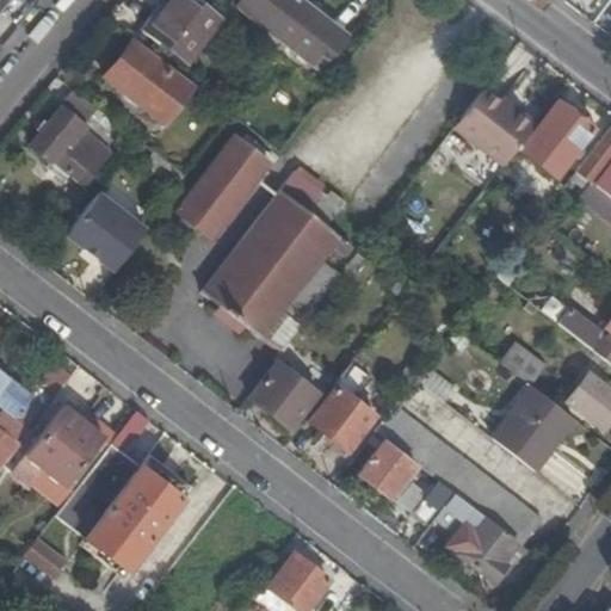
[(223,19),(198,0),(171,0),(147,31),(189,63),(223,19)]
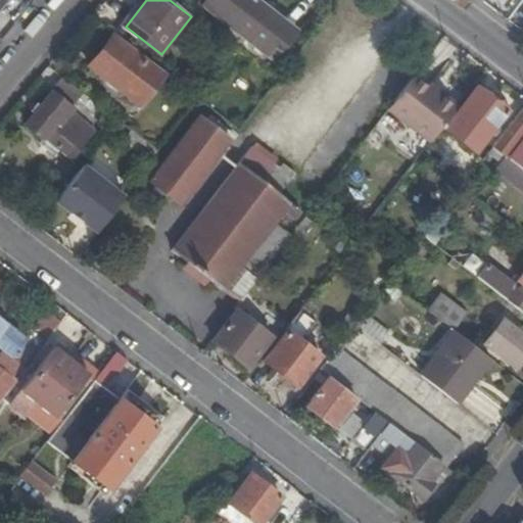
[(228,26),(245,40),(269,9),(256,0),(206,0),(202,6),(217,17),(214,21),(224,30),(228,26)]
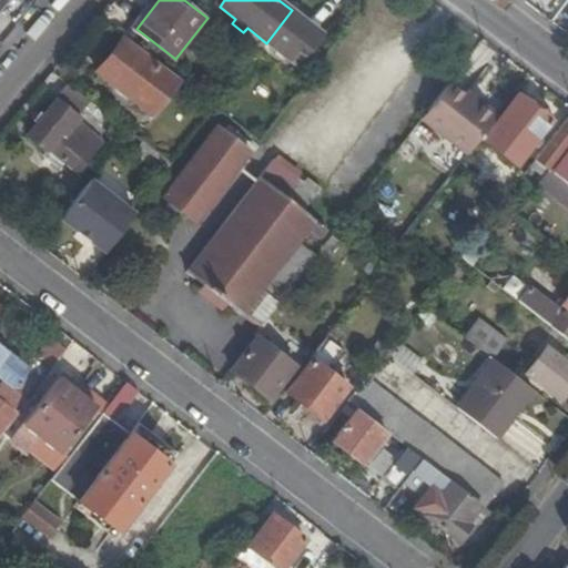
[(292,10),(266,43),(296,67),(323,33),(292,10)]
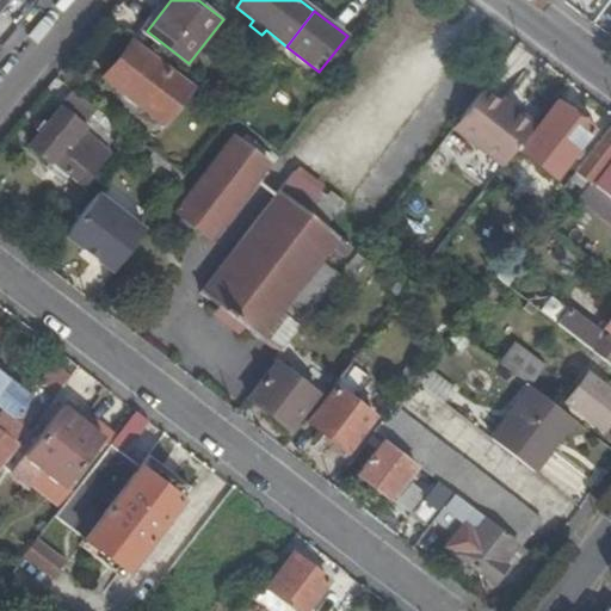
[(192,91),(133,43),(104,80),(162,125),(192,91)]
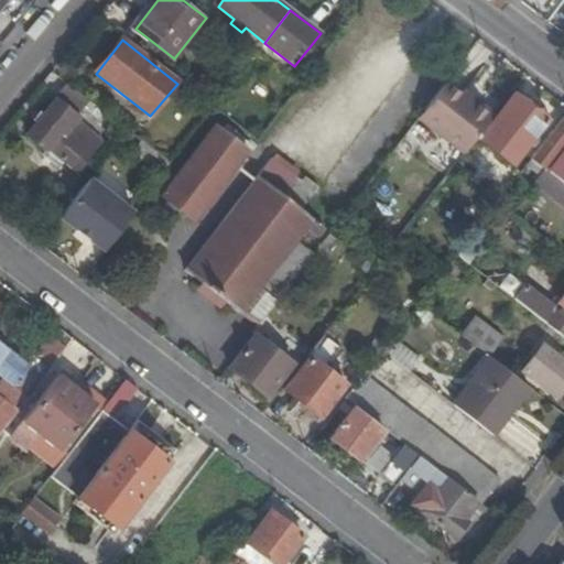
[(468,100),(446,83),(419,118),(463,153),(492,115),(472,98),(468,100)]
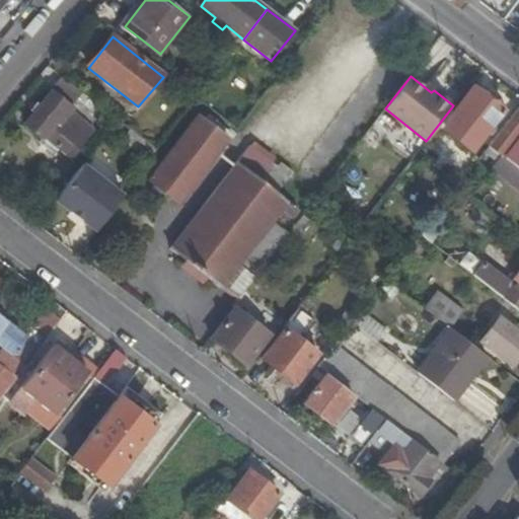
[(77,89),(61,77),(55,85),(70,97),(77,89)]
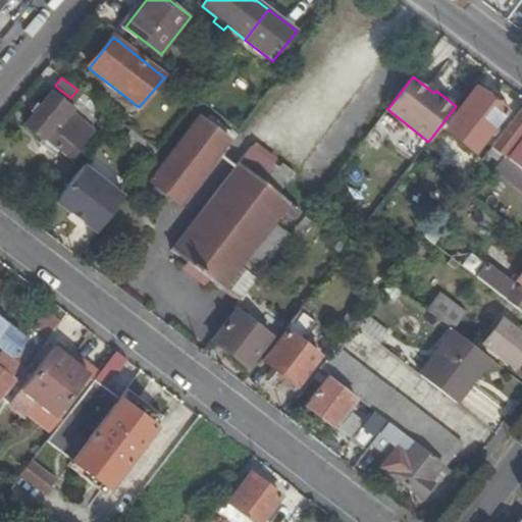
[(505,108),(477,88),(475,86),(441,128),(473,153),(507,110),(505,108)]
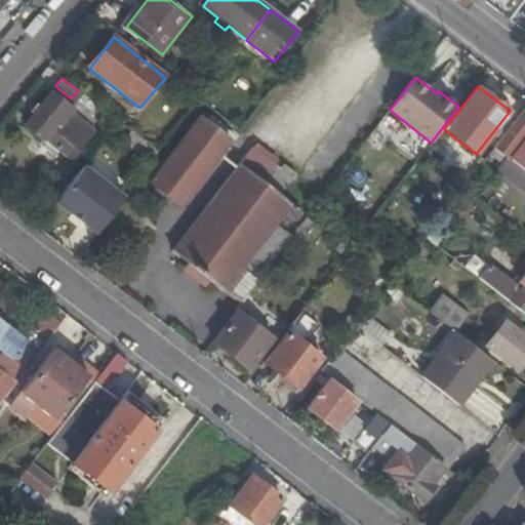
[(75,136),(82,128),(69,118),(75,110),(53,92),(27,127),(44,142),(46,138),(73,160),(85,145),(75,136)]
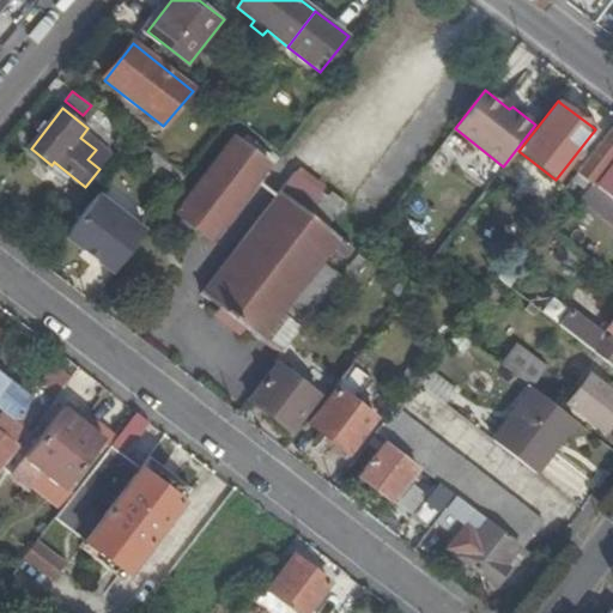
[(612,125),(577,173),(592,183),(593,186),(602,173),(612,158),(612,125)]
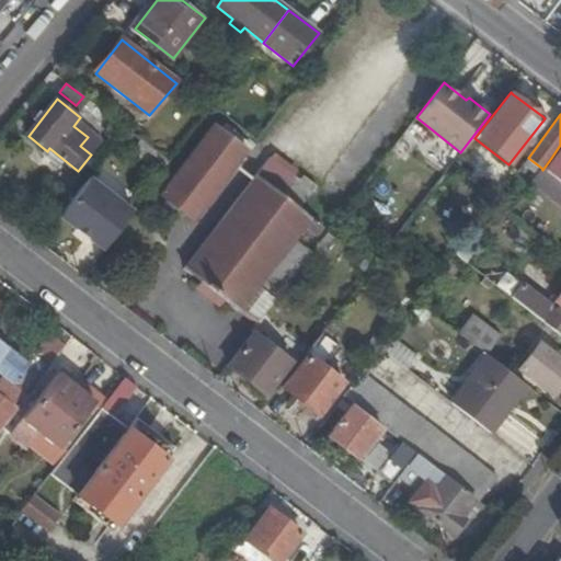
[(245,150),(216,127),(162,197),(192,220),(245,150)]
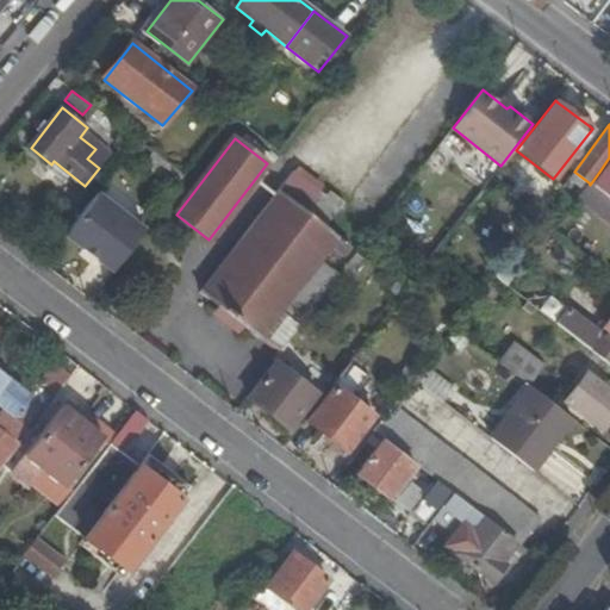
[(107,159),(95,149),(87,159),(99,168),(107,159)]
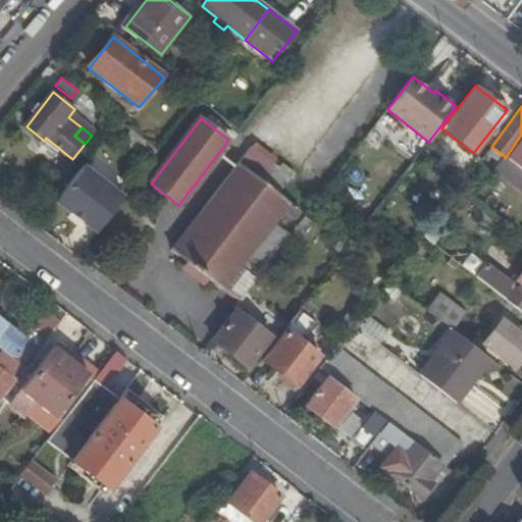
[(521,135),(513,147),(521,153),(521,135)]
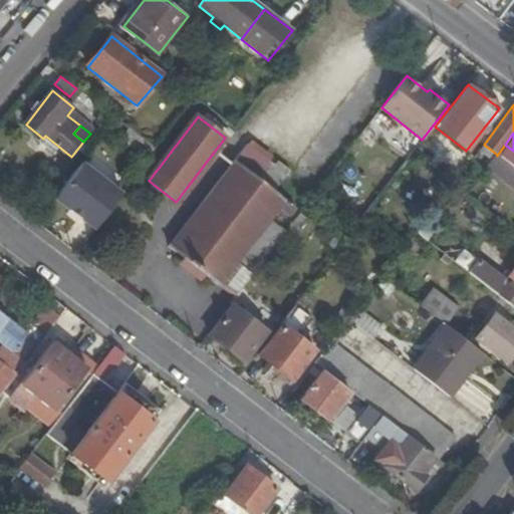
[(497,156),(513,168),(513,151),(505,145),(497,156)]
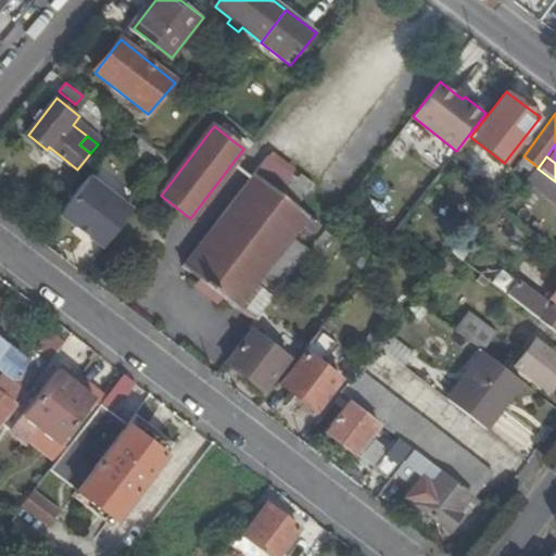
[(555,181),(538,168),(536,166),(526,179),(547,196),(555,184),(555,181)]
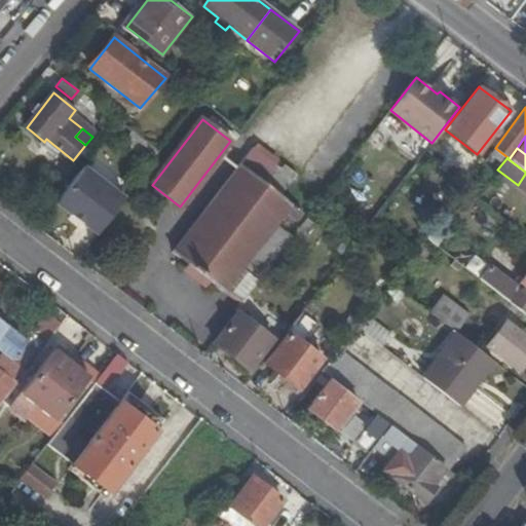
[(283,194),(265,181),(241,163),(173,252),(226,294),(288,214),(298,221),(305,212),(283,194)]
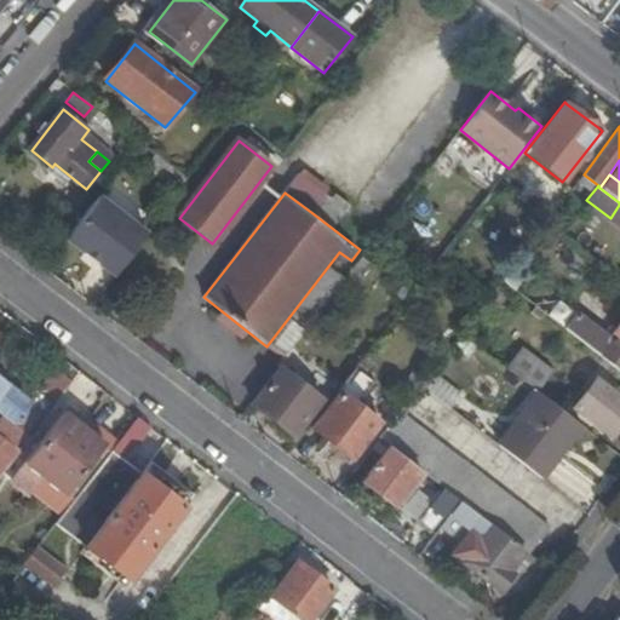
[(67,240),(114,276),(147,234),(99,196),(67,240)]
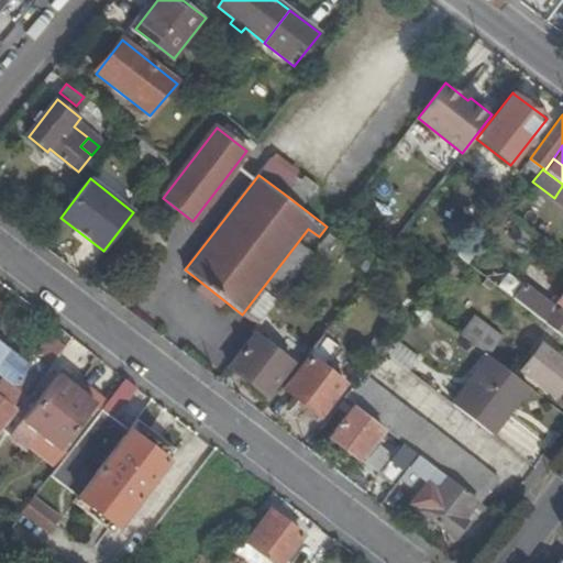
[(319,187),(307,178),(300,186),(313,196),(319,187)]
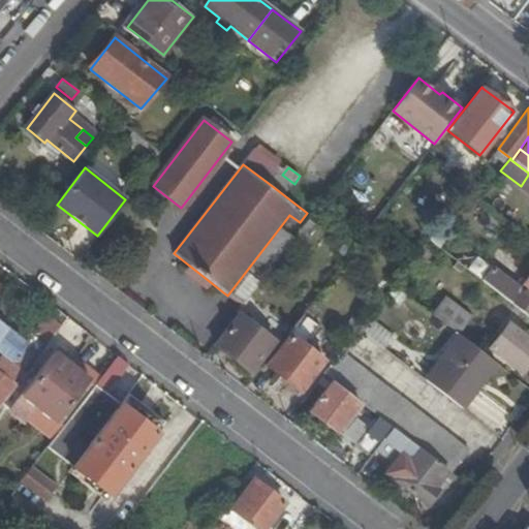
[(294,184),(282,175),(272,176),(267,182),(284,195),(294,184)]
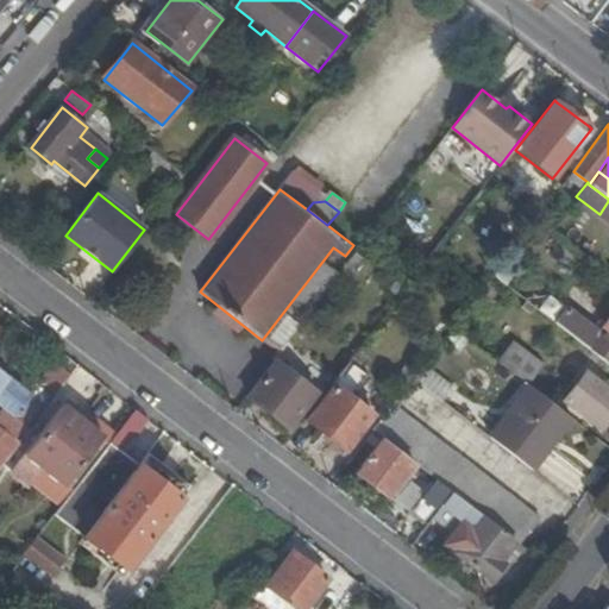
[(556,319),(565,306),(548,293),(539,307),(556,319)]
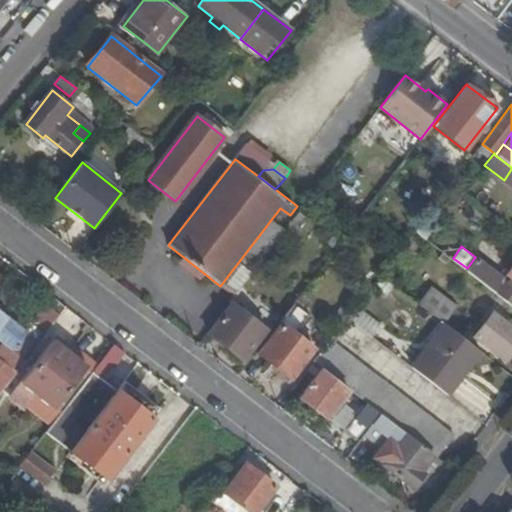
[(477,258),(466,271),(511,306),(511,268),(504,279),(477,258)]
